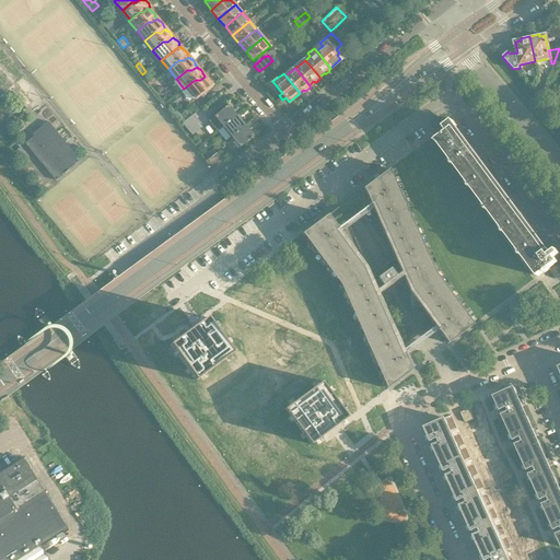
[(151,77),(146,81),(150,85),(154,81),(151,77)]
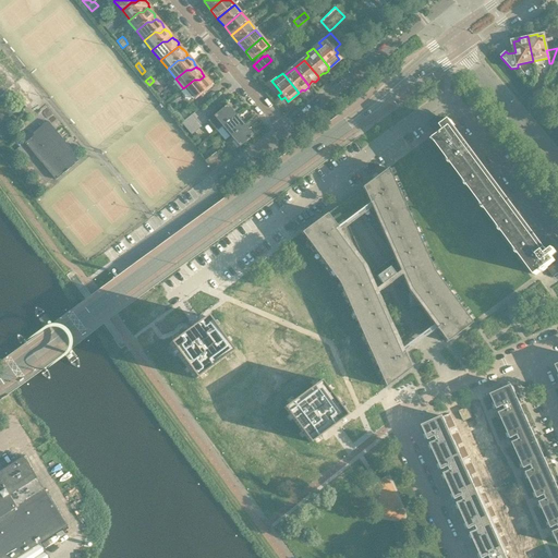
[(194,80),(183,88),(193,99),(205,89),(206,92),(211,86),(210,85),(210,84),(210,83),(210,82),(207,79),(206,79),(206,77),(205,76),(204,76),(199,80),(194,80)]
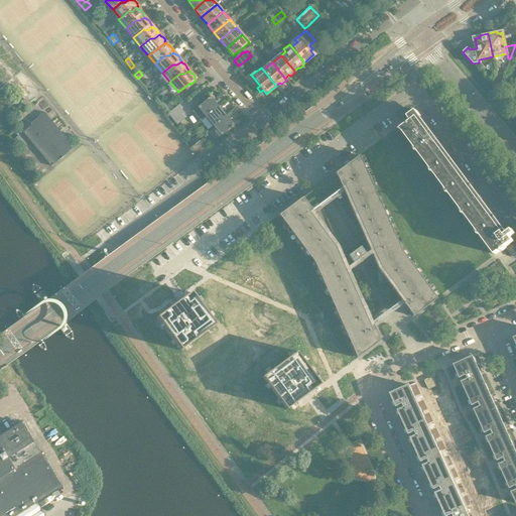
[(152,96),(155,100),(163,94),(159,90),(152,96)]
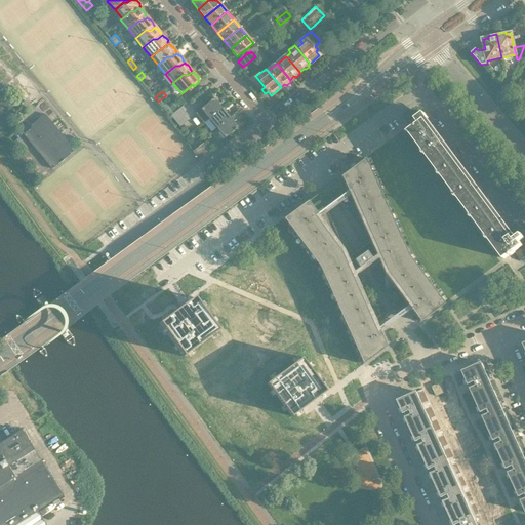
[(201,109),(209,119),(221,108),(214,98),(201,109)]
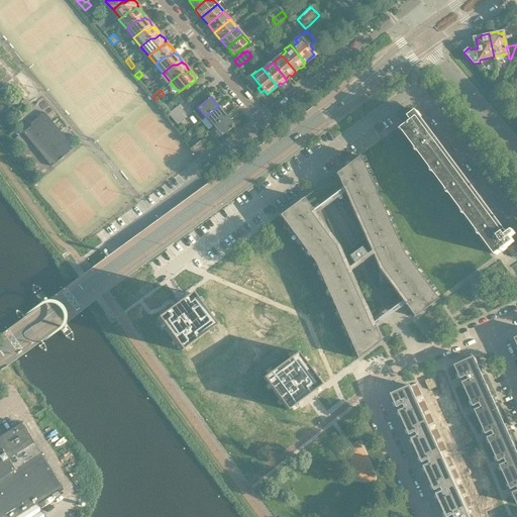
[(177,125),(187,117),(178,106),(168,114),(177,125)]
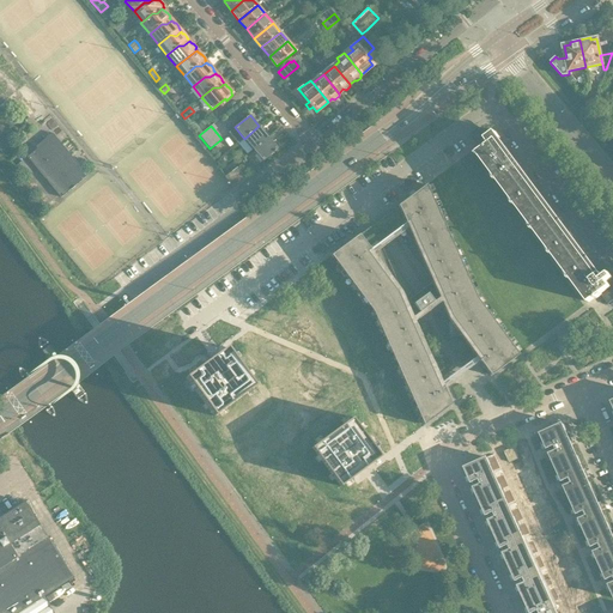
[(259,126),(244,139),(253,150),(268,137),(259,126)]
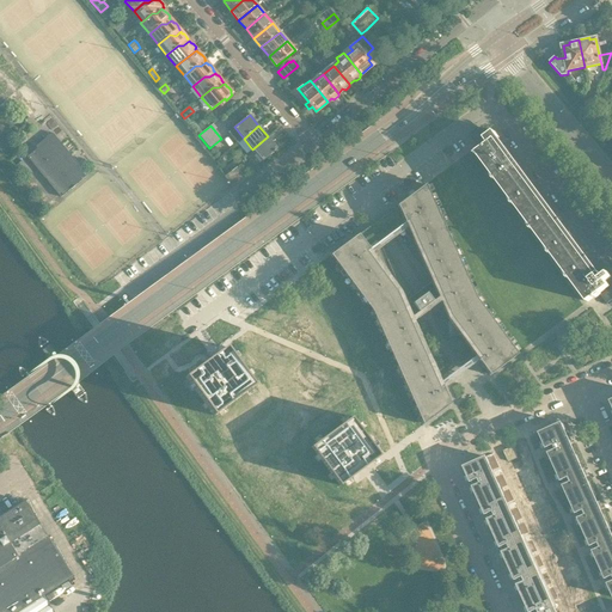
[(478,146),(479,145),(487,139),(487,138),(478,128),(470,134),(478,146)]
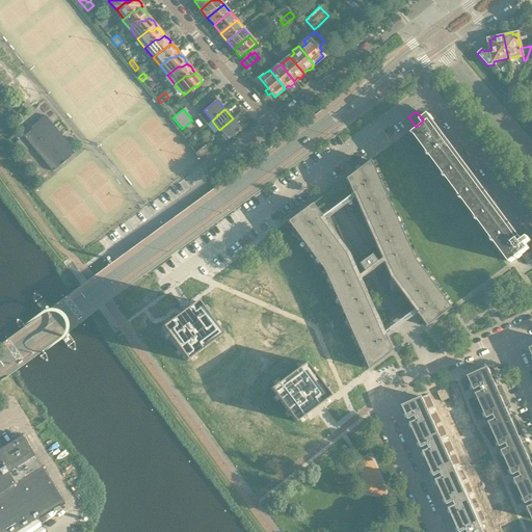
[(521,237),(433,120),(430,114),(423,120),(423,121),(417,126),(420,129),(415,133),(414,134),(418,137),(428,151),(429,156),(434,159),(444,171),(446,177),(450,180),(459,193),(461,198),(464,201),(466,202),(476,215),(477,220),(482,223),(491,236),(494,241),(498,245),(511,262),(516,259),(517,260),(523,256),(522,255),(523,254),(524,256),(523,257),(528,264),(531,260),(531,249),(528,253),(527,250),(530,248),(527,244),(531,240),(528,237),(524,240),(521,237)]
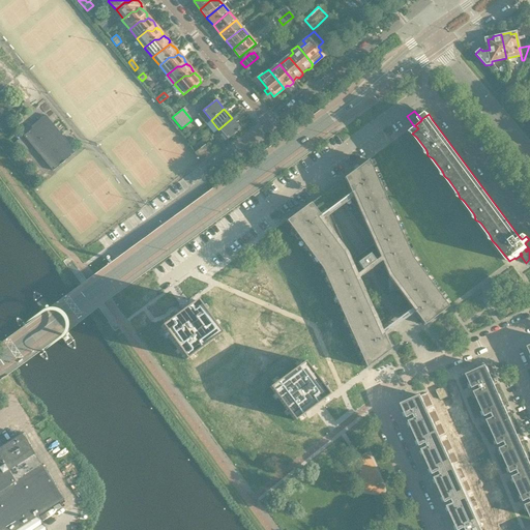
[(68,143),(45,115),(31,127),(32,128),(24,136),(53,171),(74,153),(66,144),(68,143)]
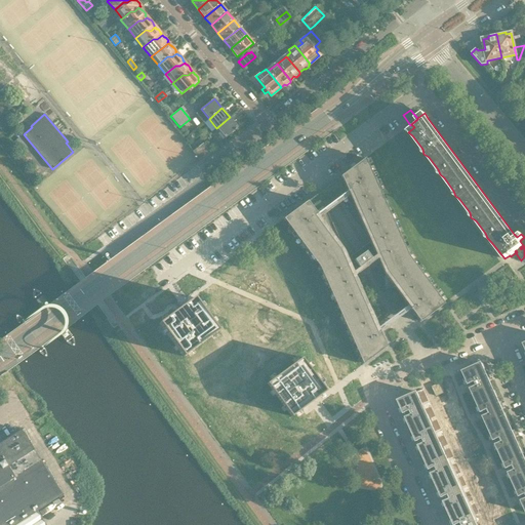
[(238,127),(230,117),(216,128),(225,137),(238,127)]
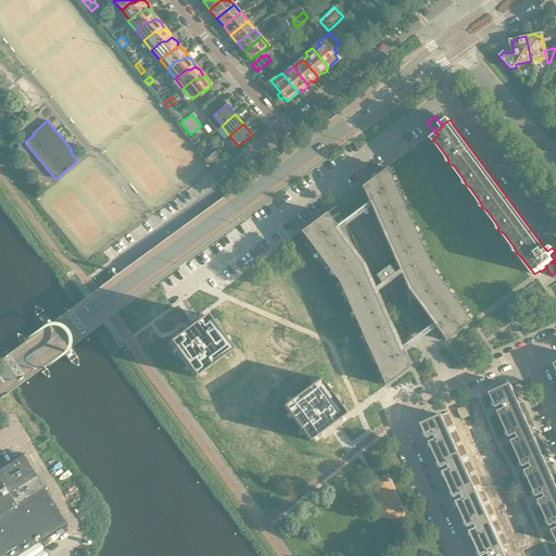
[(28,156),(20,146),(14,151),(22,162),(28,156)]
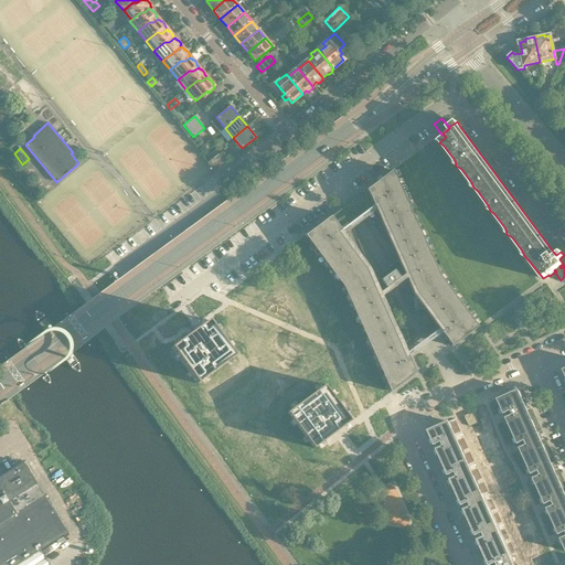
[(226,166),(219,155),(213,159),(221,170),(226,166)]
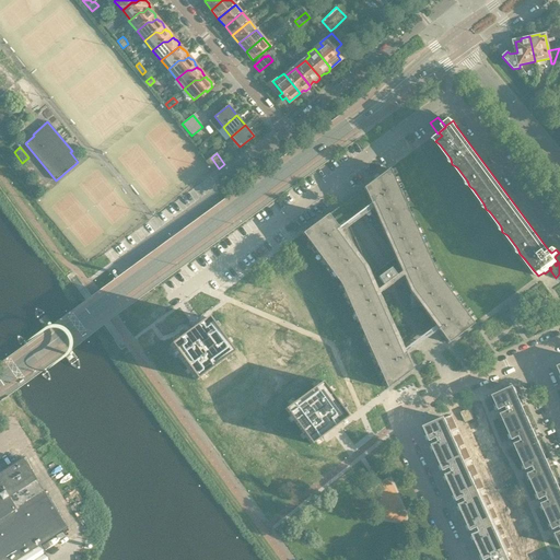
[(211,158),(206,162),(213,172),(219,168),(211,158)]
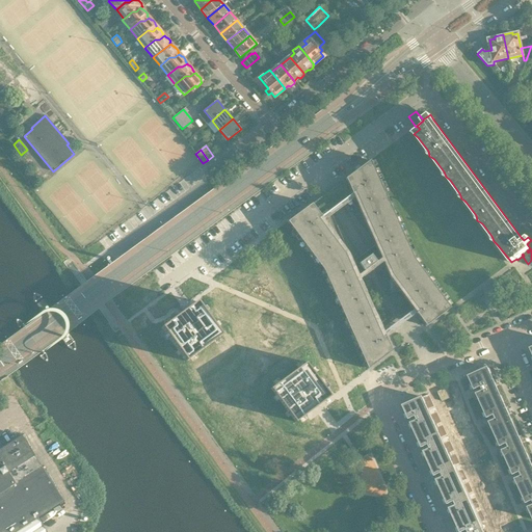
[(345,179),(312,204),(300,212),(296,215),(287,221),(288,223),(291,228),(293,230),(296,234),(297,235),(300,239),(302,241),(304,245),(307,247),(309,251),(311,254),(314,258),(315,259),(318,263),(320,265),(323,269),(323,270),(323,271),(325,275),(327,278),(330,285),(331,290),(334,293),(336,297),(337,299),(339,303),(340,307),(342,311),(343,313),(345,318),(346,320),(348,325),(349,327),(351,331),(352,335),(354,339),(354,341),(355,341),(357,346),(358,348),(361,353),(362,355),(364,360),(365,363),(367,367),(367,369),(368,369),(392,351),(388,342),(384,336),(382,338),(378,330),(357,283),(387,262),(392,275),(410,300),(419,311),(416,313),(425,326),(450,308),(449,307),(446,302),(444,300),(441,296),(440,295),(436,290),(435,288),(432,284),(431,283),(428,278),(426,276),(423,272),(422,270),(419,266),(418,264),(415,260),(414,259),(411,254),(410,251),(408,246),(407,244),(405,240),(404,237),(402,232),(401,231),(399,225),(398,223),(396,218),(395,216),(393,212),(392,209),(390,204),(389,203),(387,197),(386,195),(382,190),(382,188),(380,184),(379,181),(376,177),(376,175),(374,169),(373,167),(370,162),(370,160),(361,167),(356,170),(345,179)]
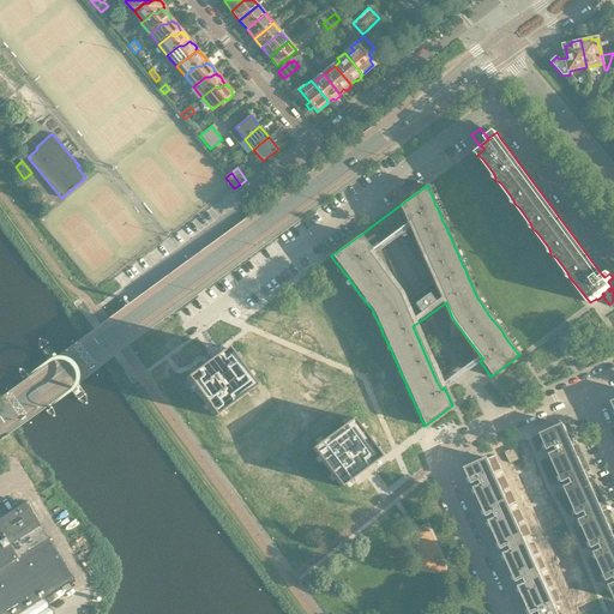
[(42,351),(48,361),(74,396),(76,396),(82,391),(82,390),(50,347),(49,345),(42,350),(42,351)]
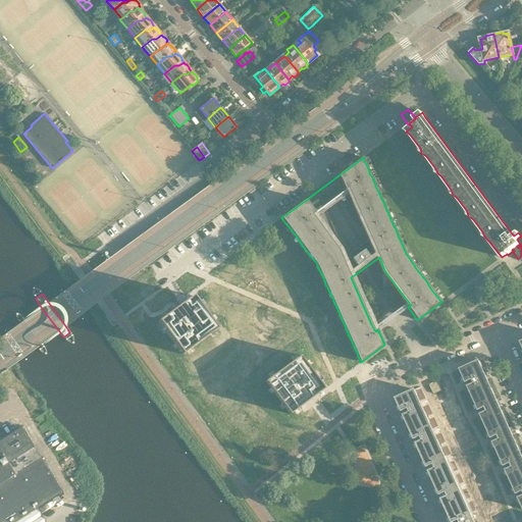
[(175,309),(158,321),(183,355),(194,369),(227,345),(216,329),(217,329),(197,301),(193,296),(183,304),(180,305),(175,309)]
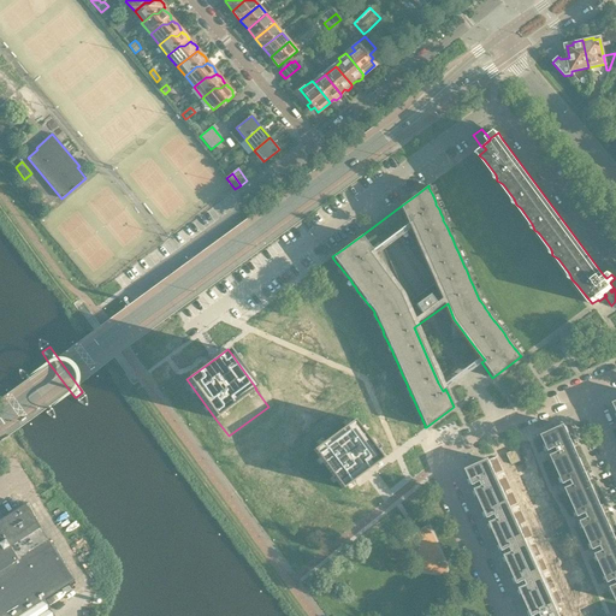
[(354,420),(313,450),(342,489),(345,486),(351,483),(354,480),(371,468),(374,465),(377,463),(381,460),(383,458),(381,457),(378,452),(377,451),(369,440),(354,420)]
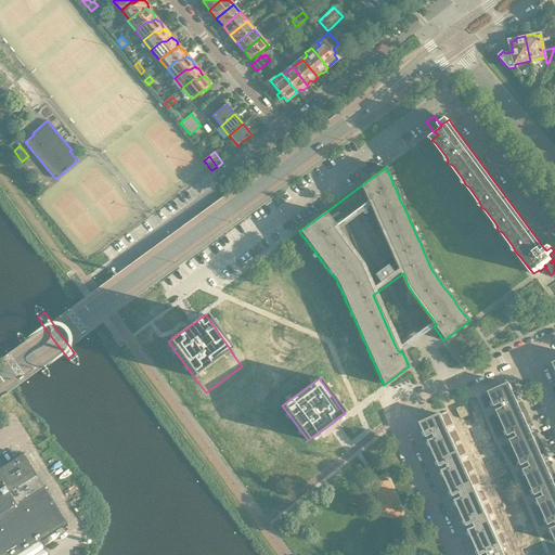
[(490,392),(504,423),(523,414),(510,384),(490,392)]
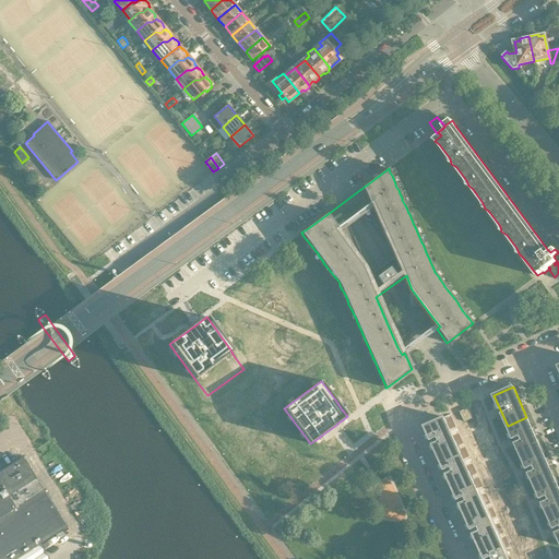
[(461,412),(460,412),(464,421),(473,417),(468,407),(465,409),(461,412)]
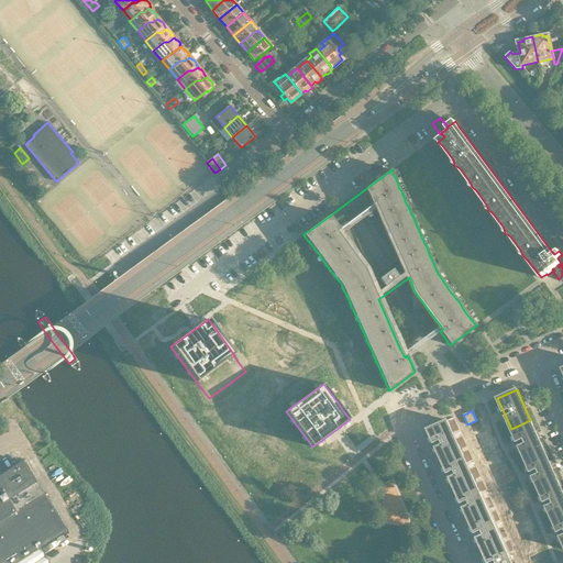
[(448,420),(428,429),(442,460),(461,451),(448,420)]
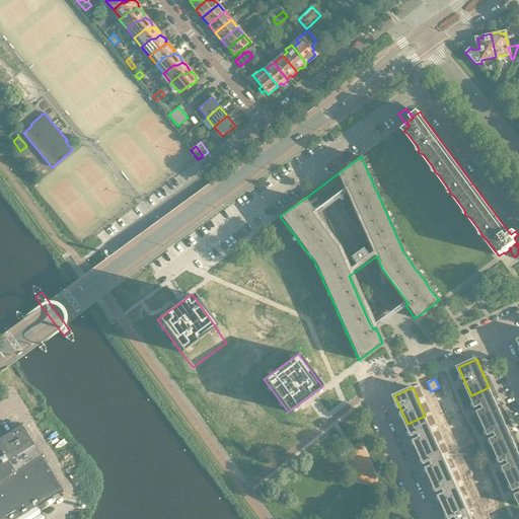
[(502,415),(489,387),(471,395),(484,423),(502,415)]
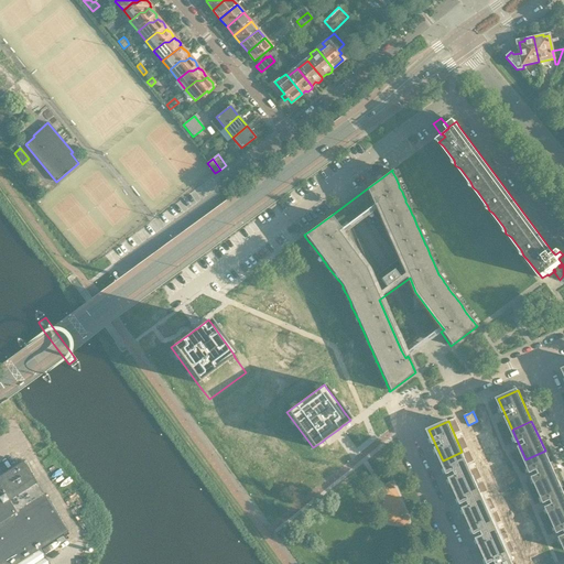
[(559,480),(545,451),(525,459),(534,478),(539,489),(559,480)]
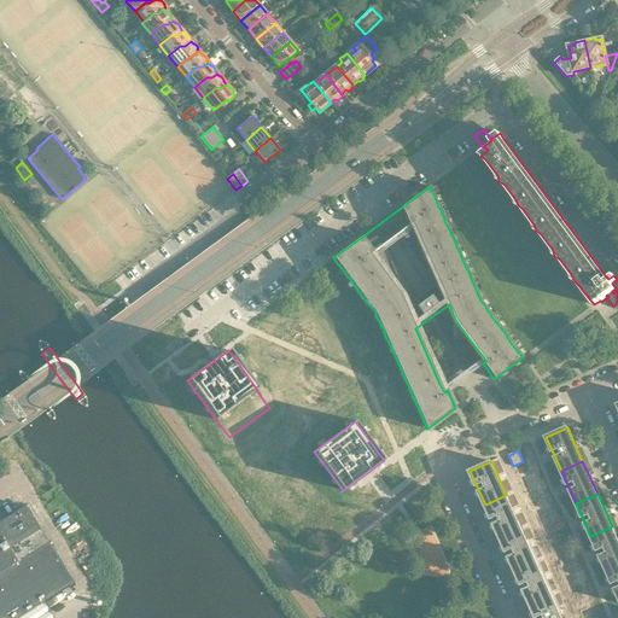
[(506,495),(485,505),(500,537),(520,528),(506,495)]
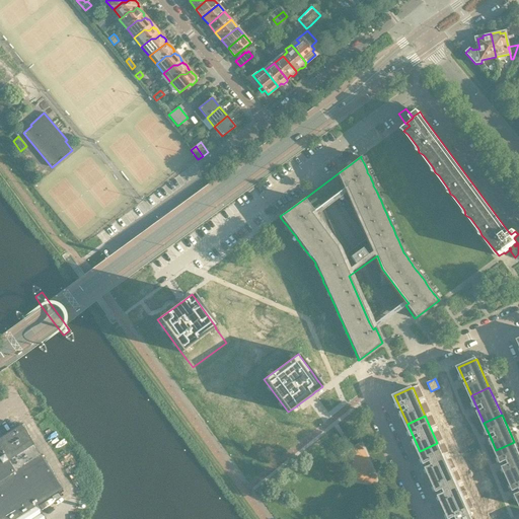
[(0,518),(14,518),(62,489),(21,425),(0,438),(0,518)]
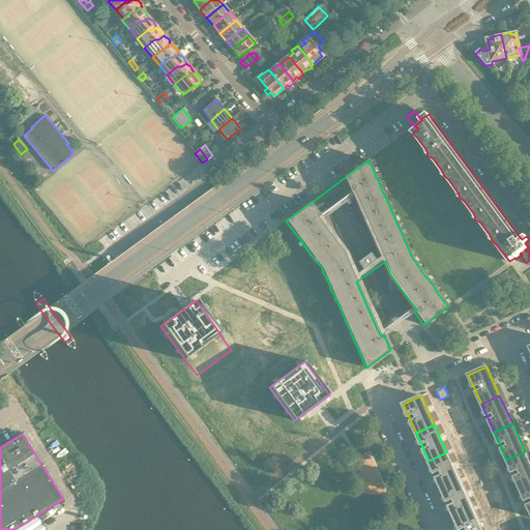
[(529,482),(529,463),(525,451),(506,460),(520,488),(529,482)]
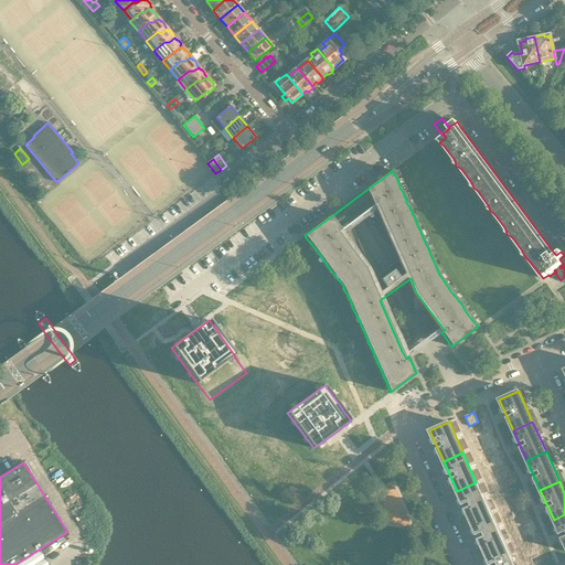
[(476,482),(457,491),(470,522),(490,513),(476,482)]
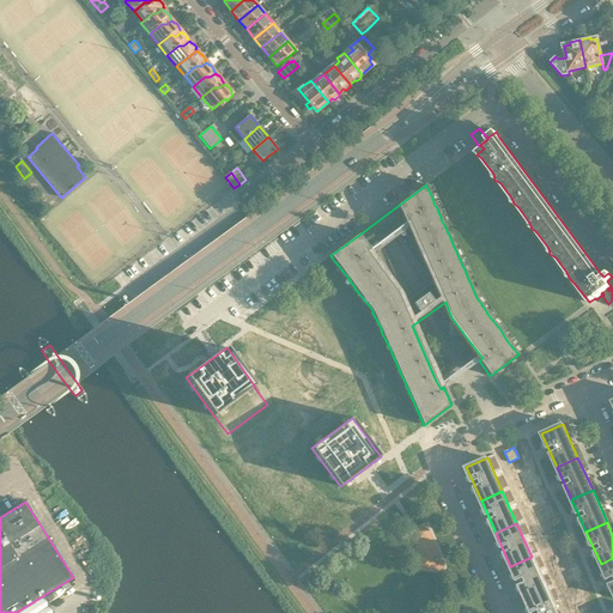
[(532,557),(510,566),(526,599),(546,589),(532,557)]
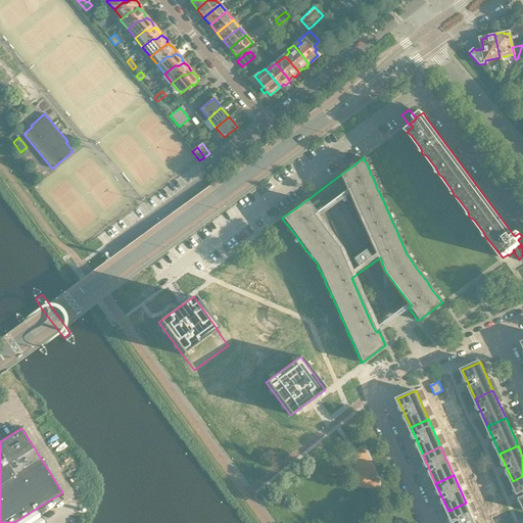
[(522,476),(513,481),(522,505),(522,476)]
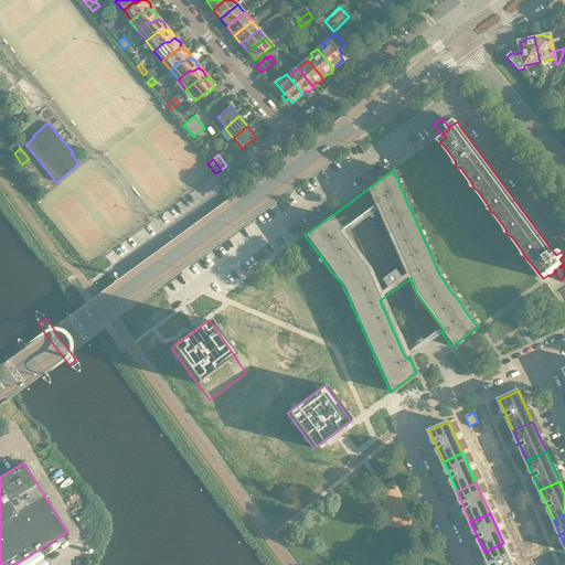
[(503,543),(484,552),(490,564),(513,564),(512,562),(503,543)]
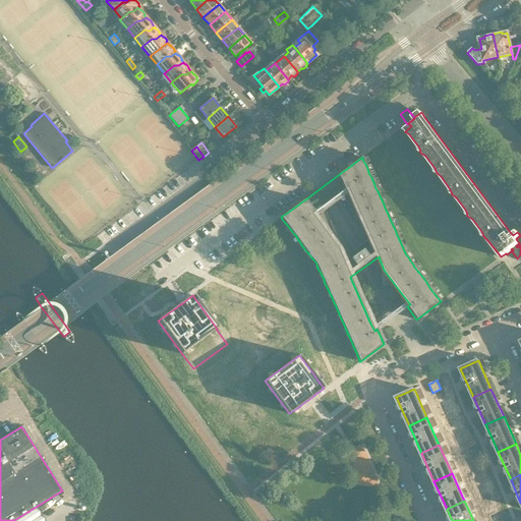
[(45,520),(37,508),(14,520),(45,520)]
